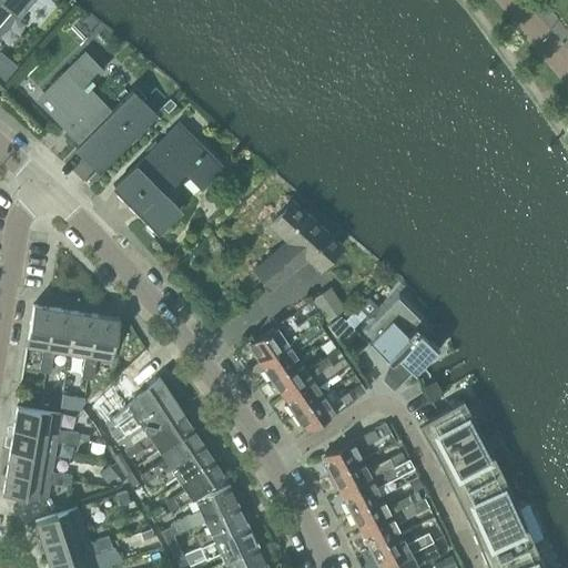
[(0,0),(0,42),(1,41),(0,39),(0,23),(10,12),(19,20),(36,0),(0,0)]
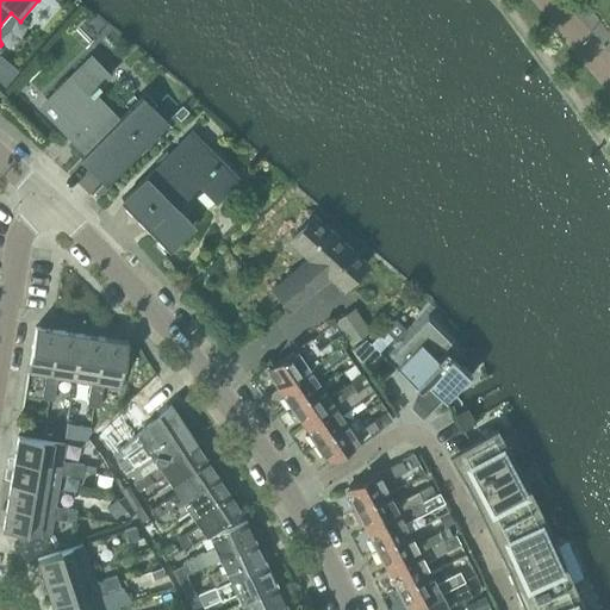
[(0,55),(0,83),(5,87),(19,70),(0,55)]
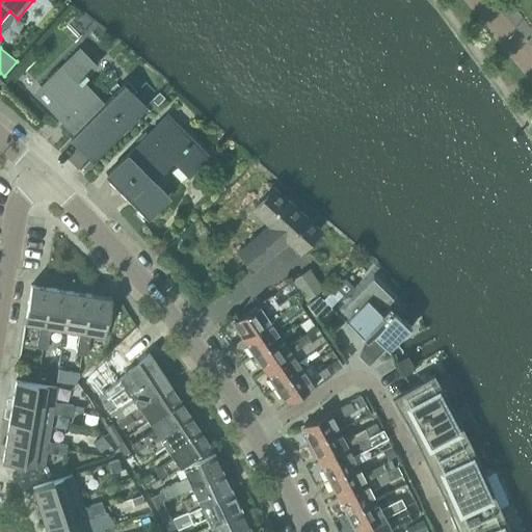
[(87,74),(97,64),(80,49),(42,86),(57,102),(51,107),(63,121),(67,117),(78,129),(71,136),(92,159),(147,106),(125,84),(105,103),(83,80),(88,75),(87,74)]
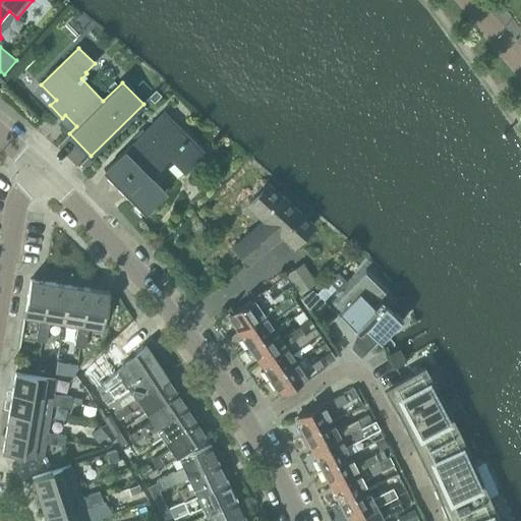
[(156,91),(150,97),(154,102),(160,96),(156,91)]
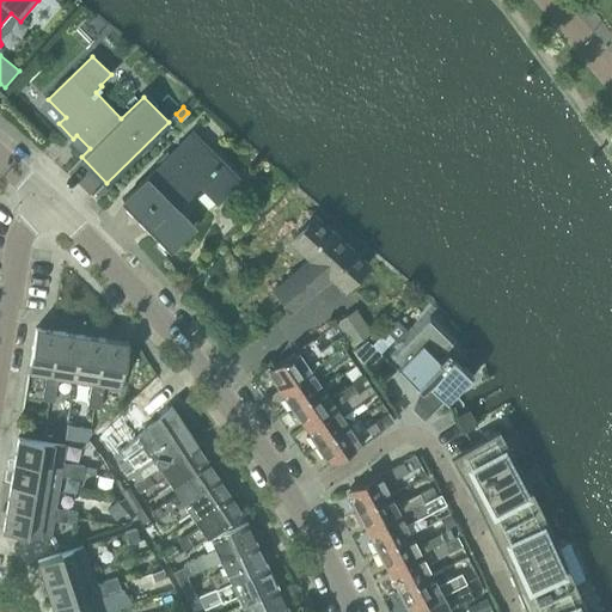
[(188,136),(123,200),(171,248),(195,225),(177,206),(200,183),(218,202),(240,178),(213,151),(208,155),(188,136)]
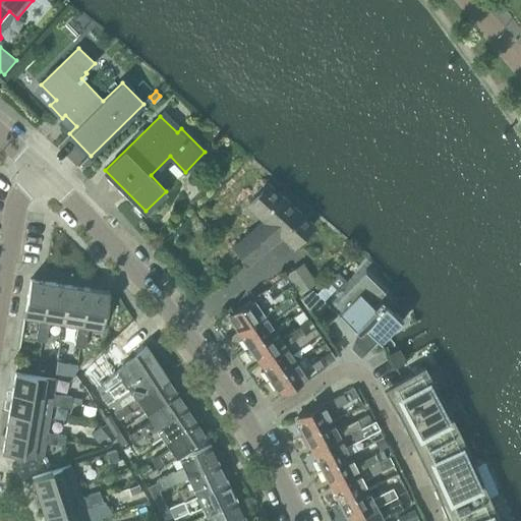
[(234,246),(248,263),(282,233),(294,244),(312,224),(268,184),(265,187),(264,186),(256,193),(258,194),(249,205),(266,219),(234,246)]
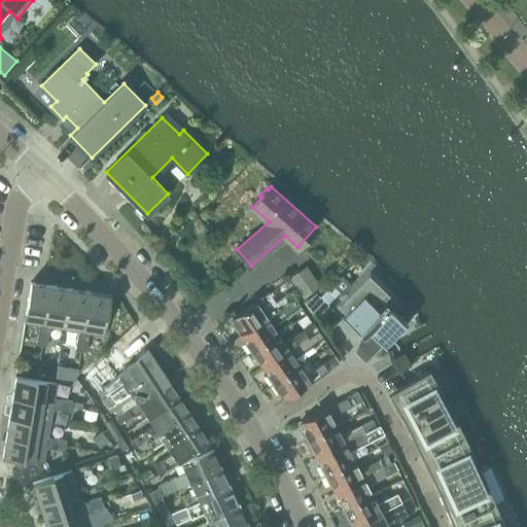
[(293,278),(306,295),(320,285),(308,268),(293,278)]
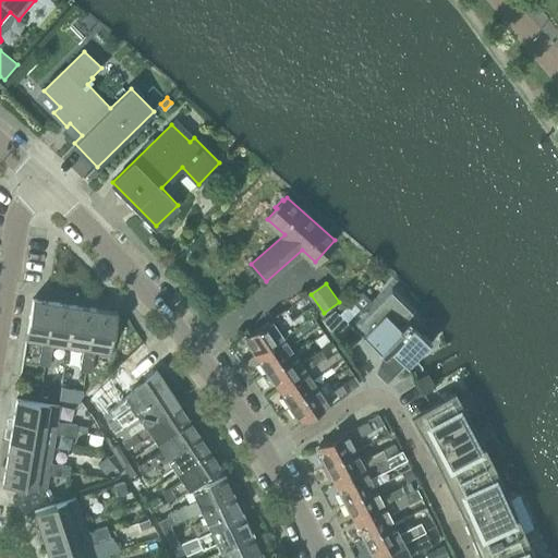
[(362,290),(339,313),(347,320),(360,306),(365,311),(374,301),(362,290)]
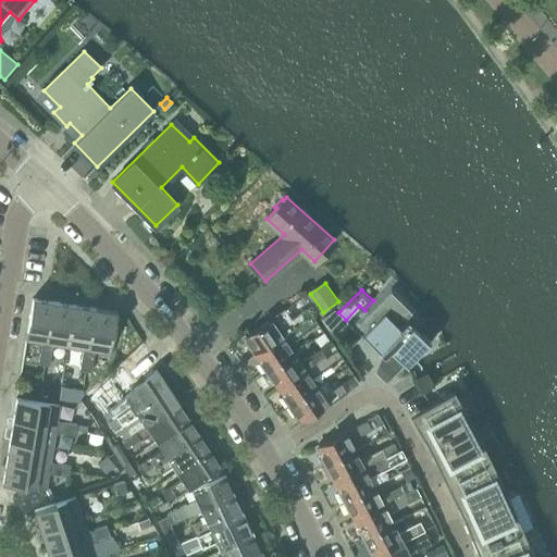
[(362,334),(384,356),(391,348),(407,364),(430,342),(413,325),(420,319),(392,289),(361,320),(369,327),(362,334)]
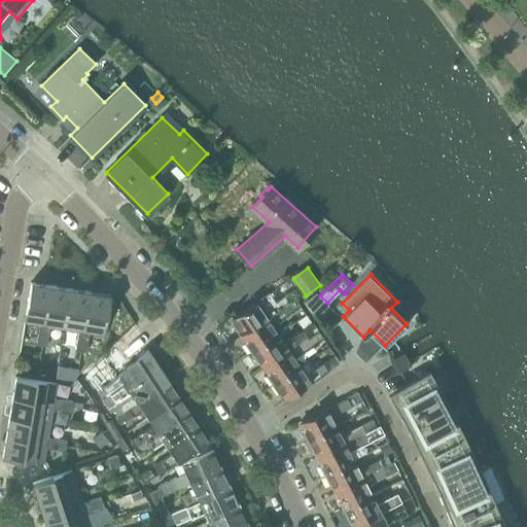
[(51,285),(31,281),(25,321),(40,324),(45,325),(51,285)]
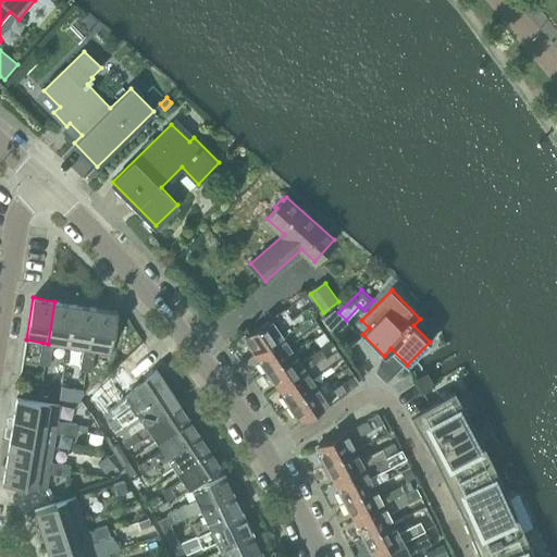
[(75,305),(54,301),(48,344),(53,345),(69,347),(75,305)]
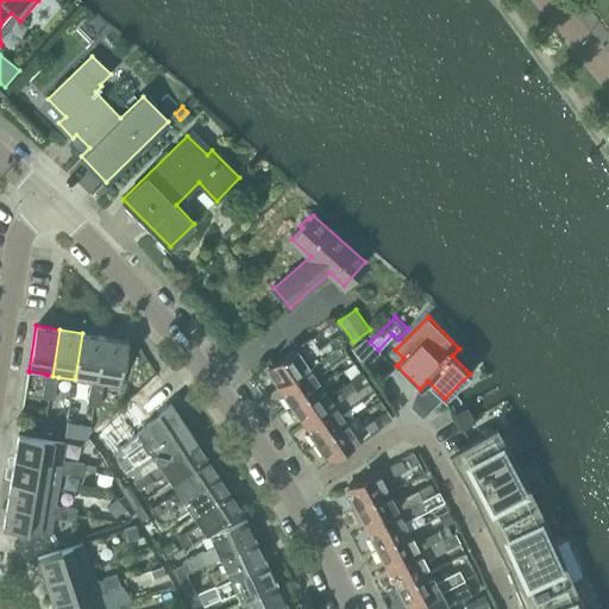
[(275,378),(281,387),(341,345),(347,341),(341,332),(305,358),(296,347),(268,366),(268,368),(265,369),(272,380),(275,378)]
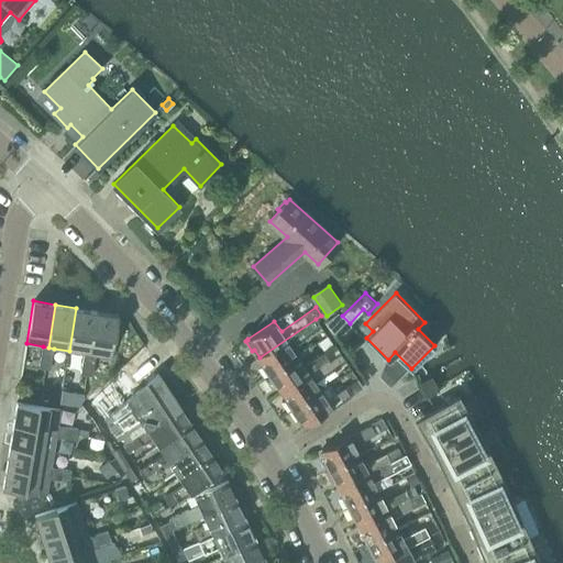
[(97,311),(76,308),(69,351),(85,353),(90,354),(97,311)]
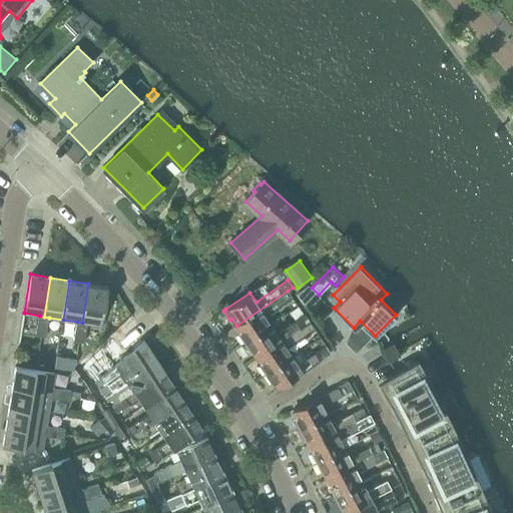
[(108,287),(88,284),(82,323),(87,324),(102,326),(108,287)]
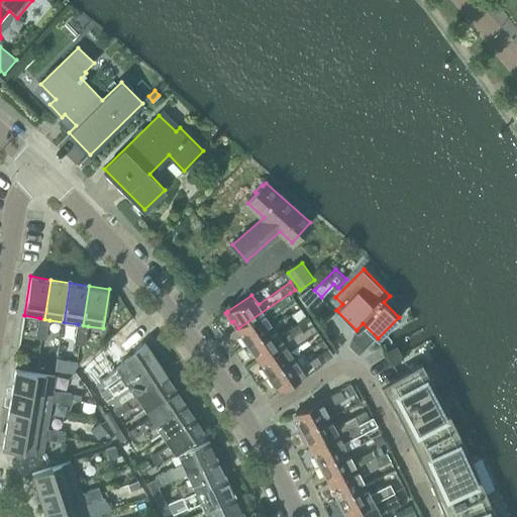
[(241,336),(246,344),(274,326),(268,318),(295,300),(290,293),(238,328),(243,334),(241,336)]
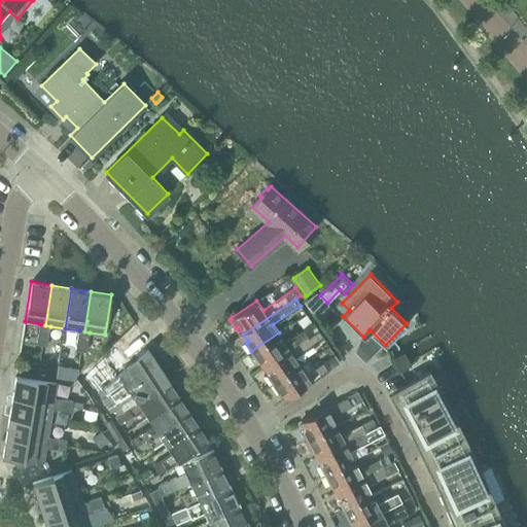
[(50,326),(45,325),(40,324),(39,334),(49,336),(50,326)]
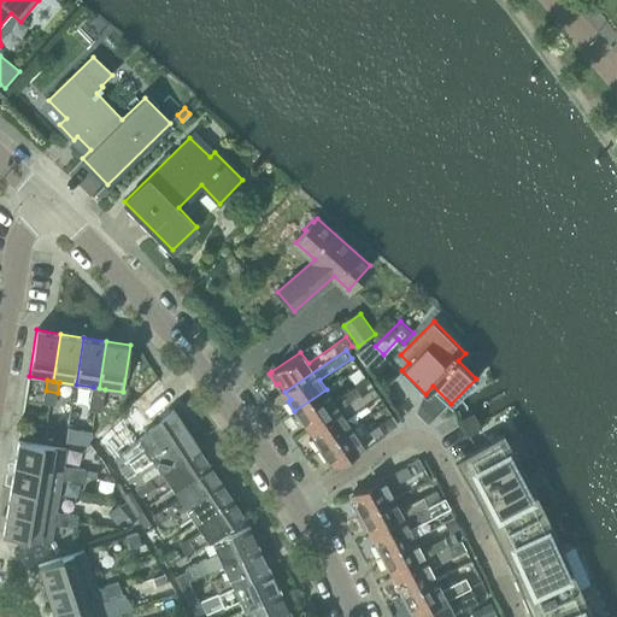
[(304,421),(310,429),(362,394),(356,385),(334,400),(327,389),(294,411),(301,422),(304,421)]
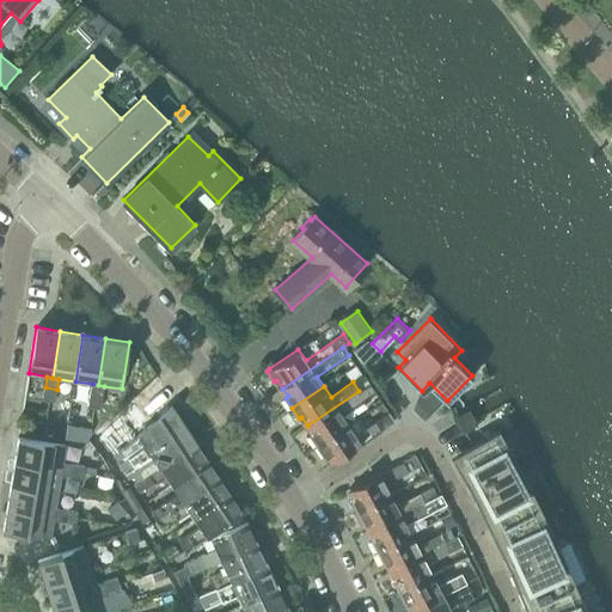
[(311,435),(318,446),(349,423),(342,414),(375,391),(369,383),(359,391),(307,426),(313,434),(311,435)]
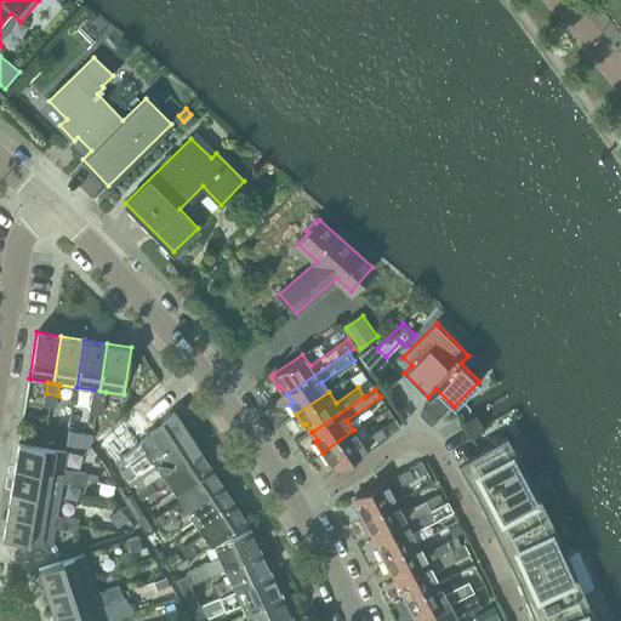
[(106,392),(100,391),(93,389),(92,400),(104,403),(106,392)]
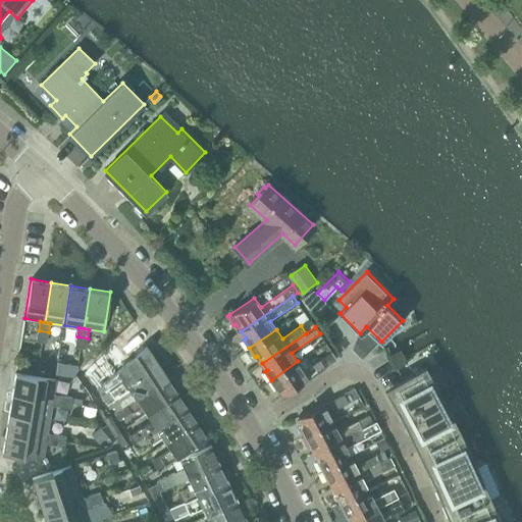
[(49,332),(39,330),(37,340),(47,342),(49,332)]
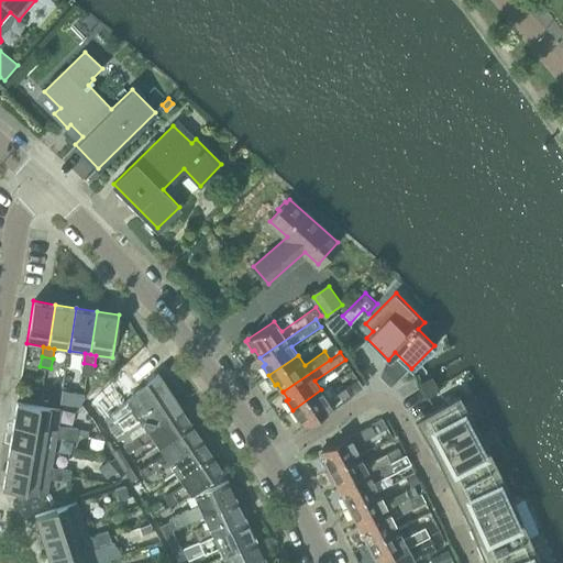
[(95,365),(84,363),(81,373),(92,375),(95,365)]
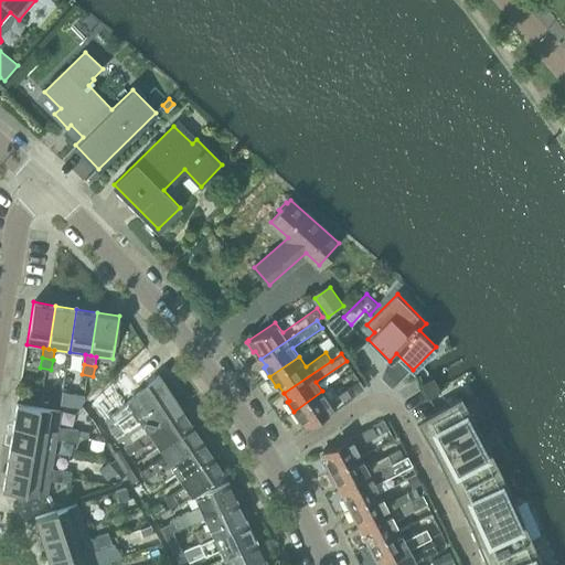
[(106,420),(125,447),(182,408),(159,374),(106,420)]
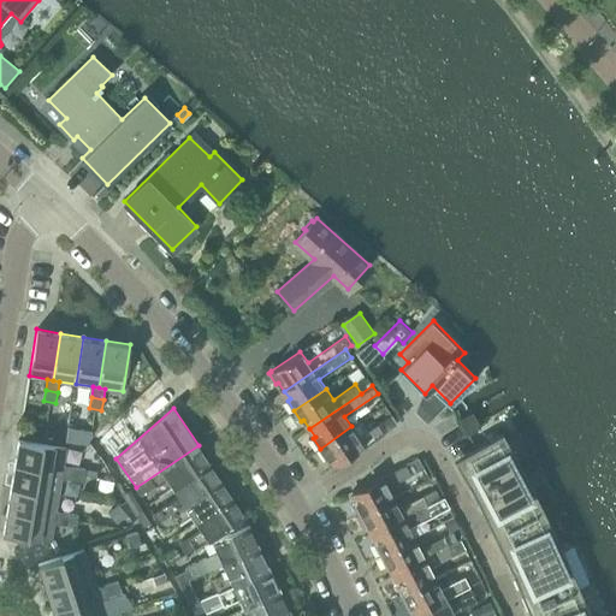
[(460,419),(468,434),(481,426),(473,412),(460,419)]
